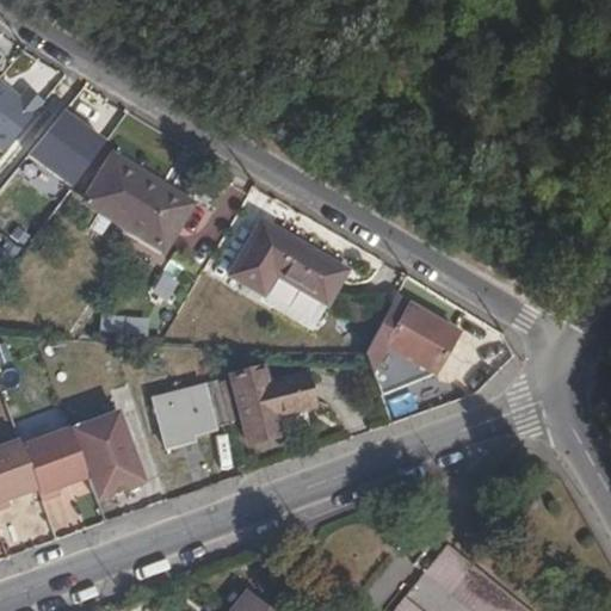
[(90,135),(49,110),(22,154),(61,178),(90,135)]
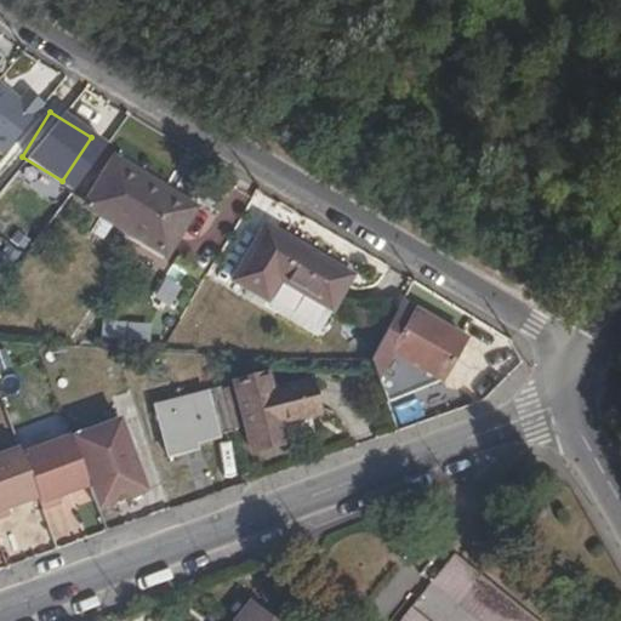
[(81,205),(164,256),(193,206),(110,157),(81,205)]
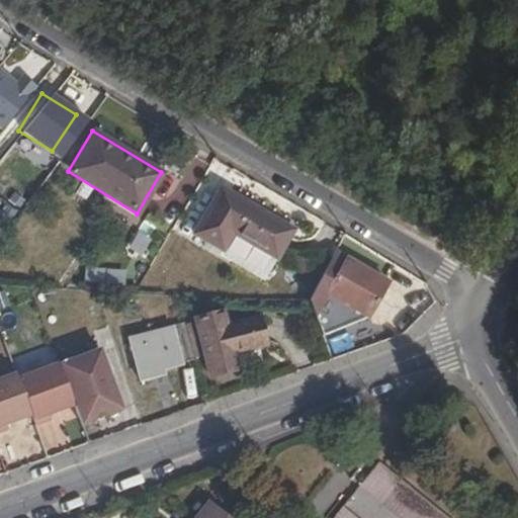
[(15,192),(27,201),(52,169),(38,160),(15,192)]
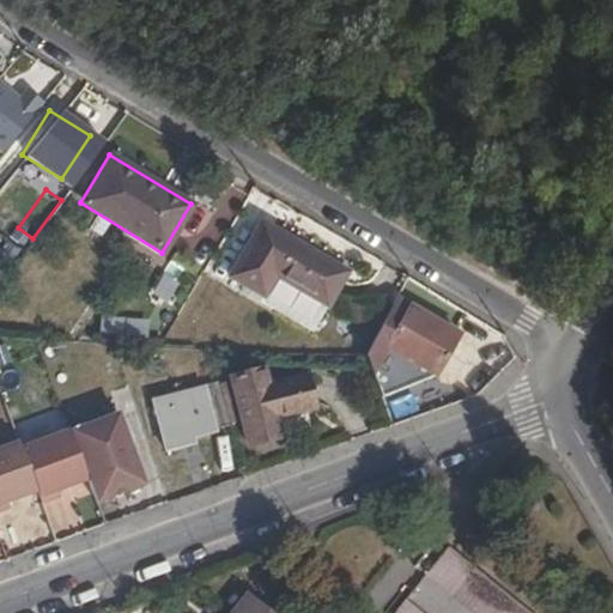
[(325,307),(345,271),(260,222),(229,277),(263,297),(275,277),(325,307)]
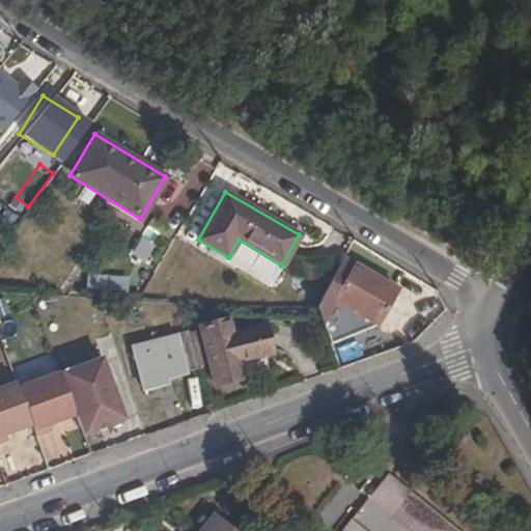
[(129,256),(142,264),(152,246),(139,238),(129,256)]
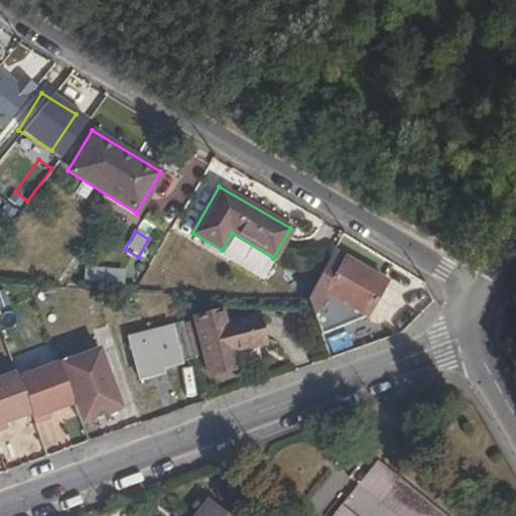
[(333,250),(307,298),(318,332),(365,314),(385,280),(333,250)]
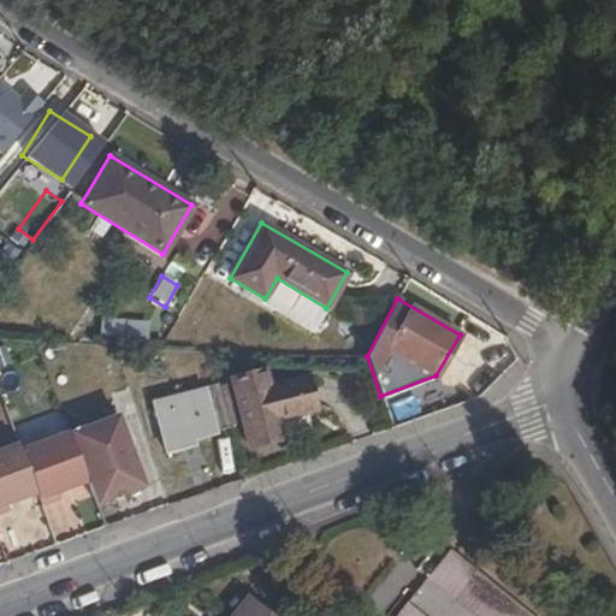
[(177,318),(166,341),(184,348),(194,325),(177,318)]
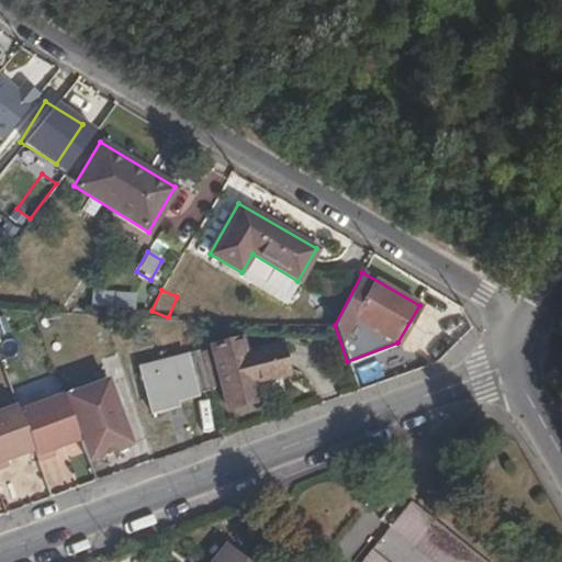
[(262,333),(277,377),(288,373),(276,328),(262,333)]
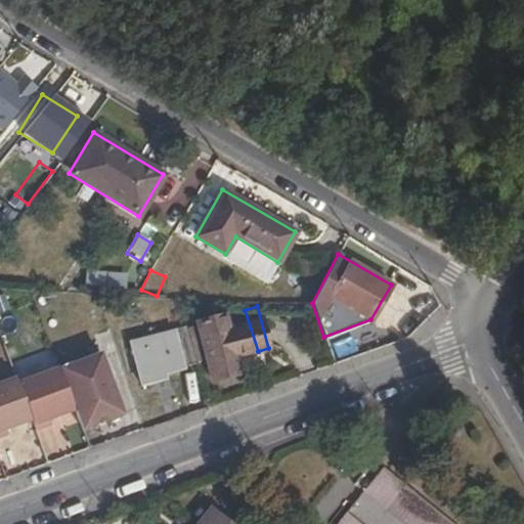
[(235,357),(258,351),(245,310),(194,323),(210,381),(239,374),(235,357)]
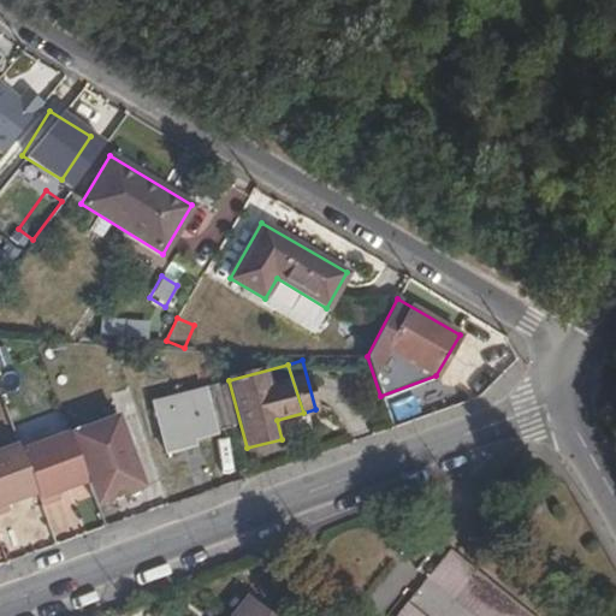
[(116,379),(117,391),(141,389),(141,377),(116,379)]
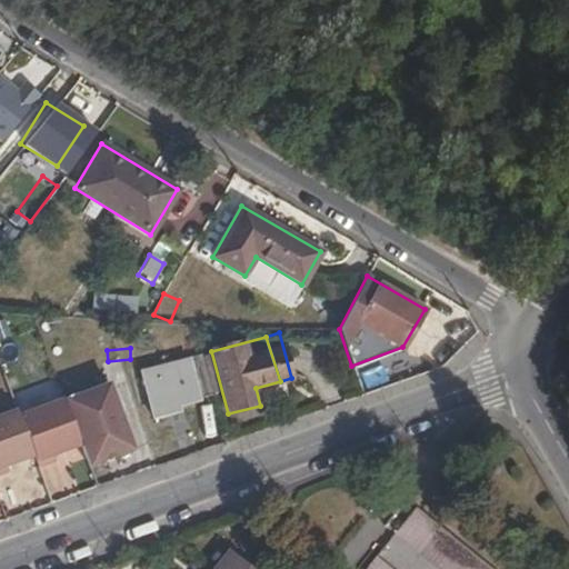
[(168,365),(181,402),(211,395),(200,357),(168,365)]
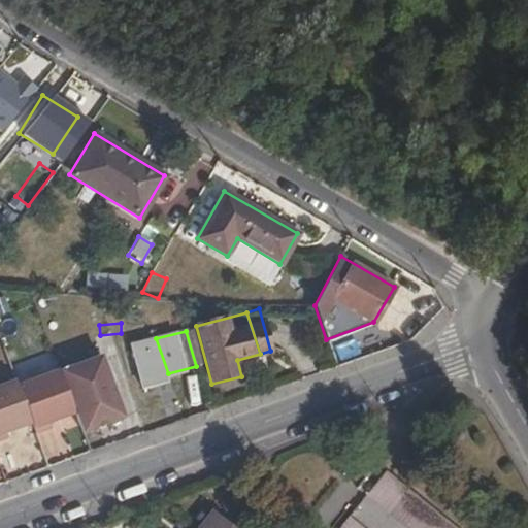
[(163,374),(168,373),(156,338),(131,345),(141,387),(165,382),(163,374)]
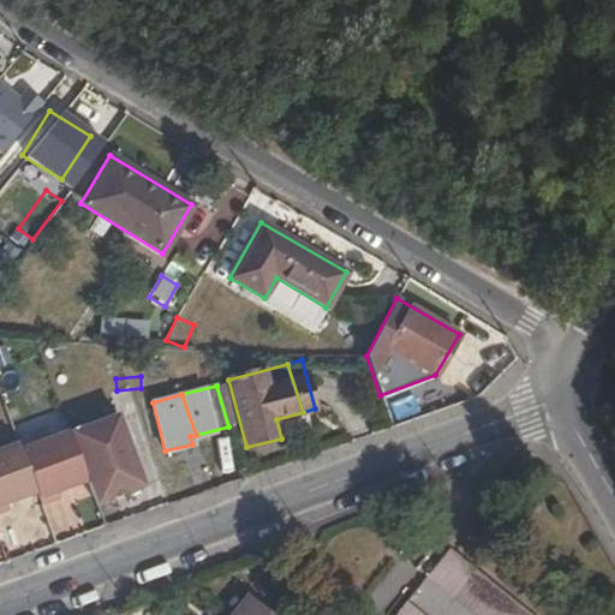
[(117,415),(69,433),(87,481),(95,503),(143,485),(117,415)]
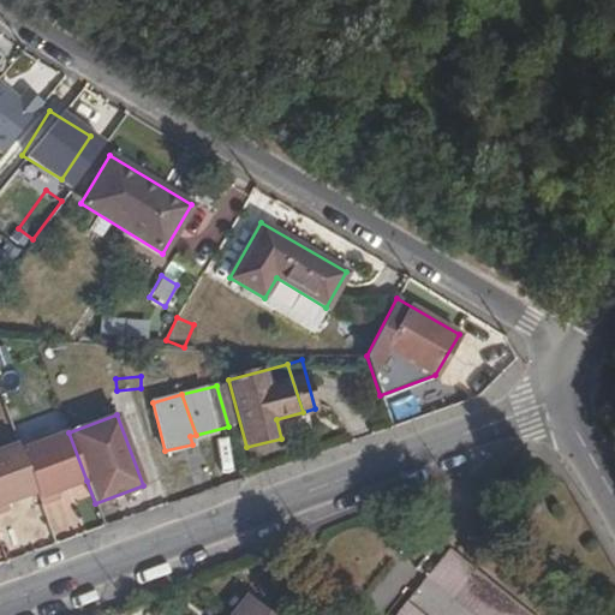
[(57,491),(87,481),(69,433),(19,449),(35,491),(40,505),(59,497),(57,491)]
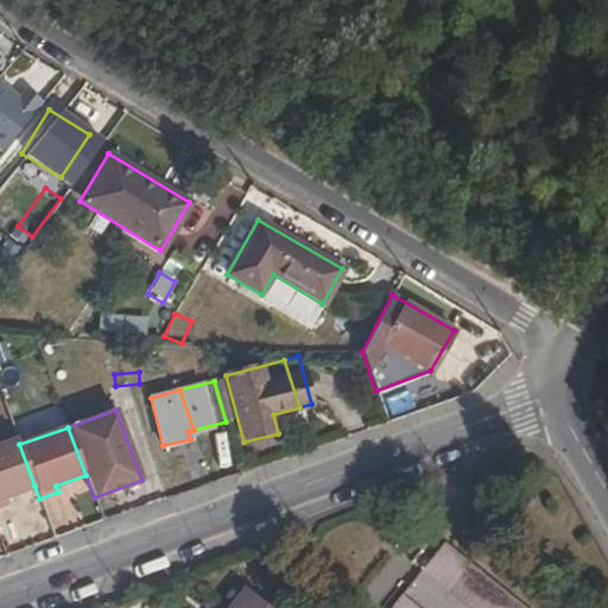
[(5,498),(35,486),(19,444),(16,435),(0,439),(0,505),(7,504),(5,498)]
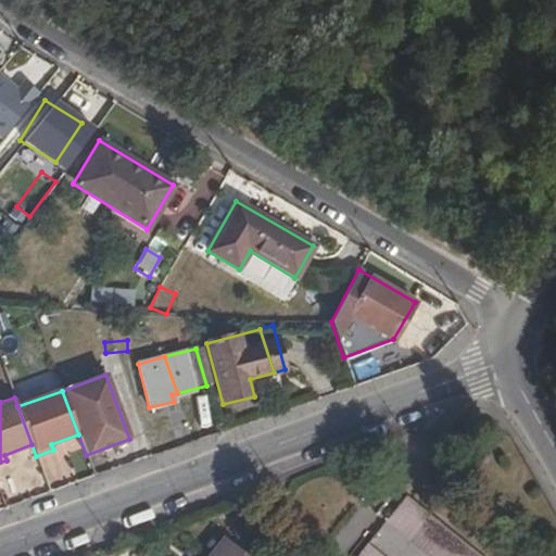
[(480,555),(407,496),(387,521),(429,555),(480,555)]
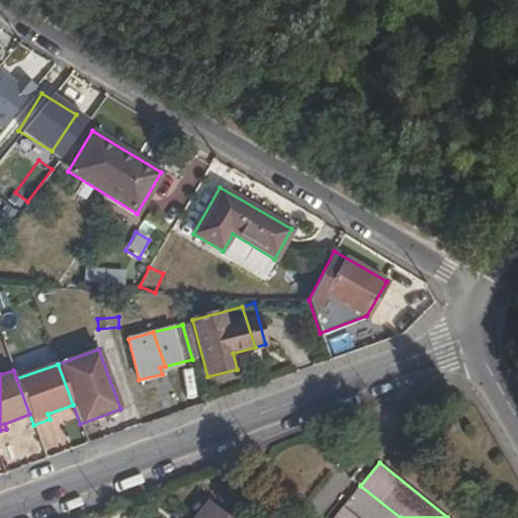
[(228,517),(210,504),(199,517),(228,517)]
